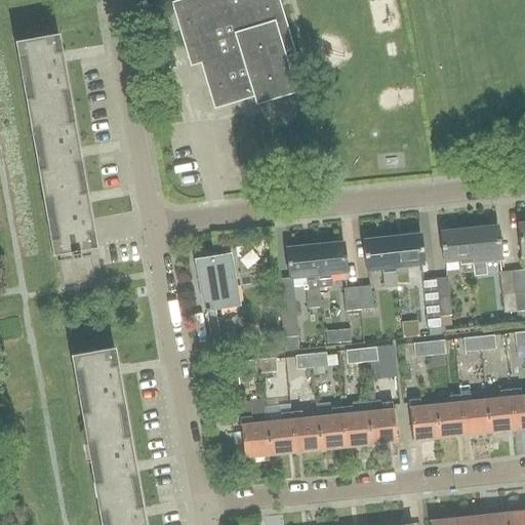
[(279,0),(178,0),(171,2),(186,49),(196,46),(214,110),(253,97),(256,105),(297,92),(286,57),(296,54),(279,0)]
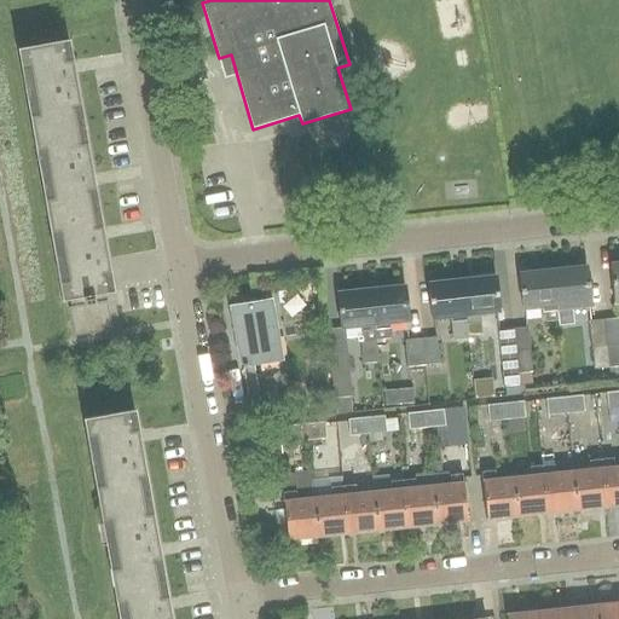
[(84,123),(76,84),(69,40),(18,48),(33,133),(84,123)]
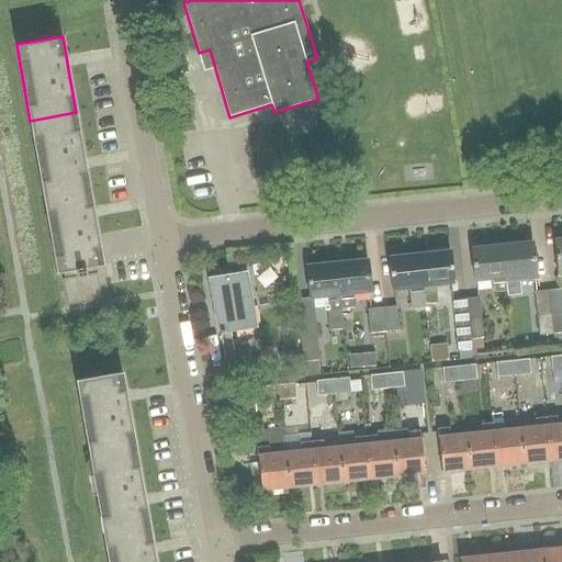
[(90,189),(76,112),(30,121),(43,197),(90,189)]
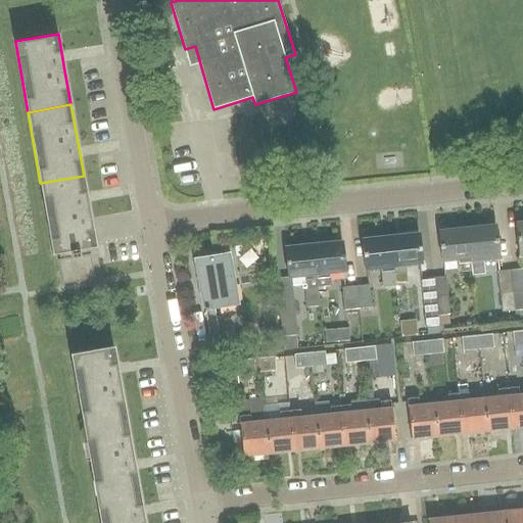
[(96,246),(84,176),(40,183),(53,253),(59,252),(69,251),(70,258),(80,256),(79,249),(95,246),(96,246)]
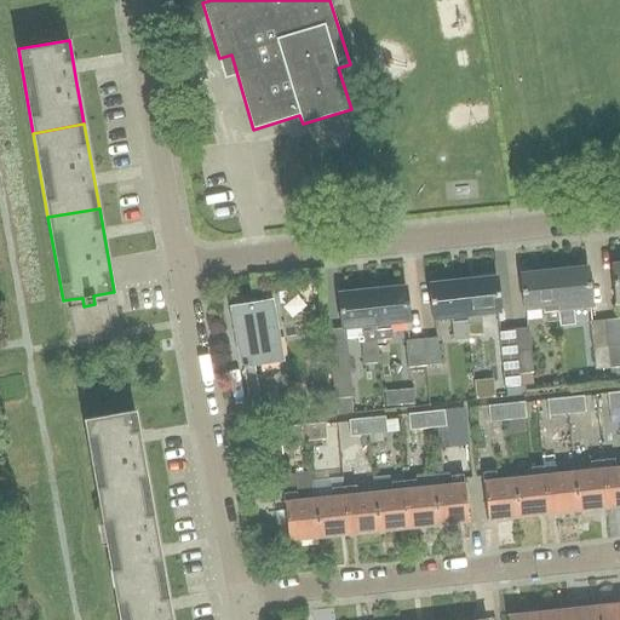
[(587,267),(554,270),(560,321),(561,322),(573,321),(572,309),(592,308),(587,267)]
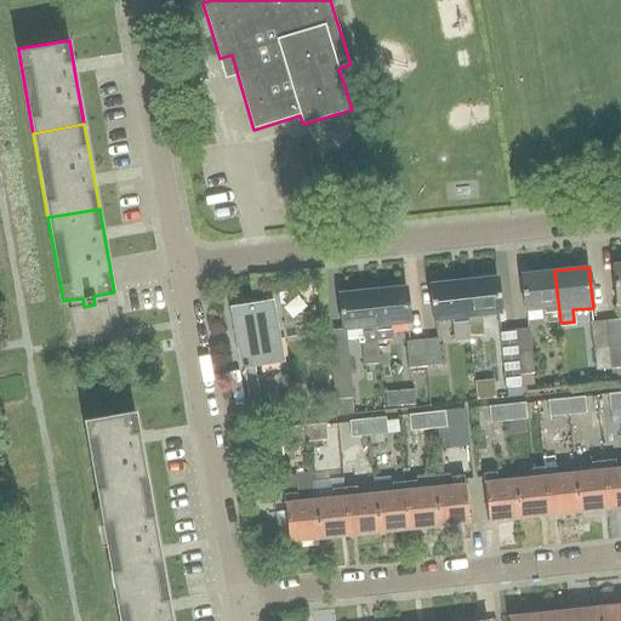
[(560,322),(554,271),(522,274),(525,309),(545,308),(545,313),(548,312),(548,323),(559,322),(560,322)]
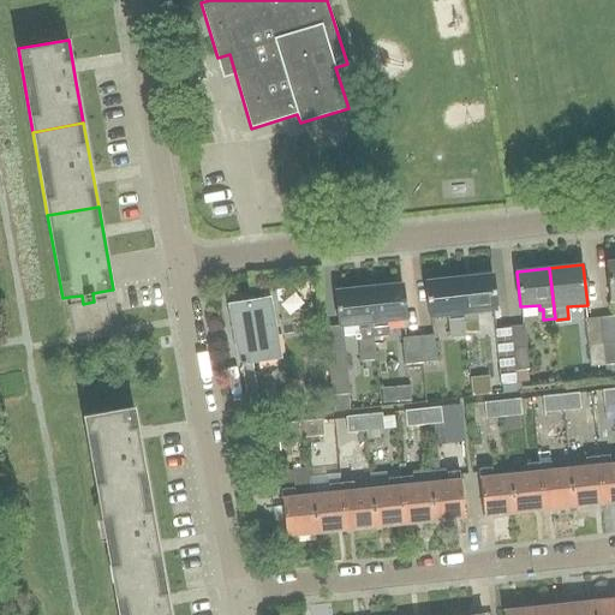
[(493,274),(459,278),(465,332),(478,330),(477,316),(477,311),(496,310),(493,274)]
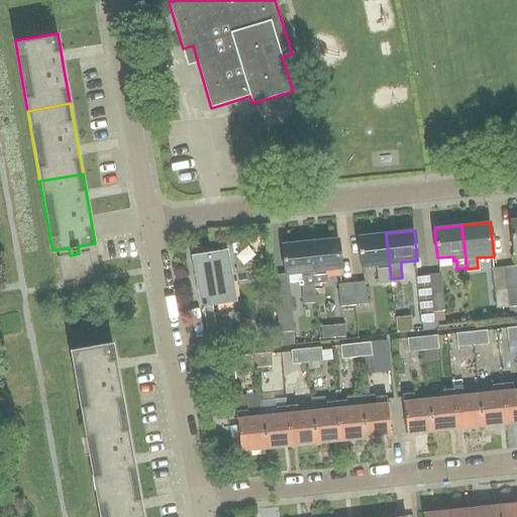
[(391,279),(386,233),(357,236),(360,266),(378,265),(379,284),(392,283),(391,279)]
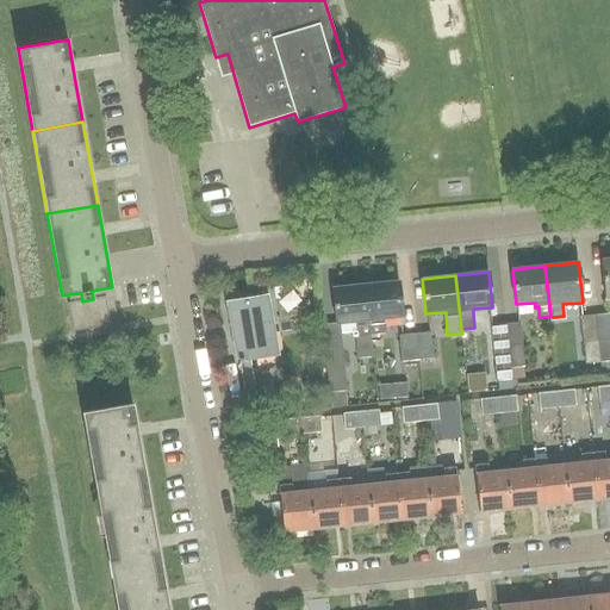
[(399,281),(366,285),(372,335),(385,334),(384,323),(384,318),(403,317),(399,281)]
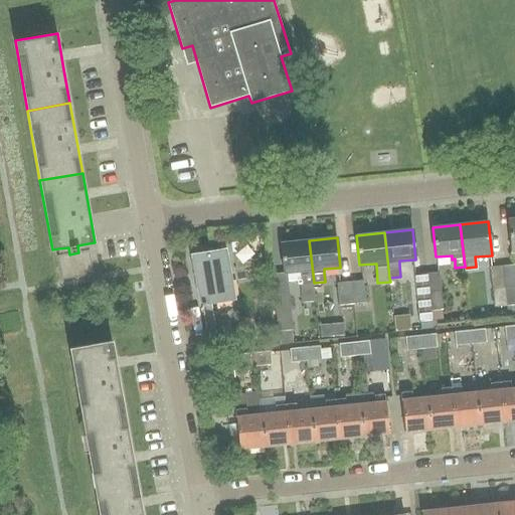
[(314,283),(309,240),(281,243),(284,273),(301,272),(301,276),(302,284),(314,283)]
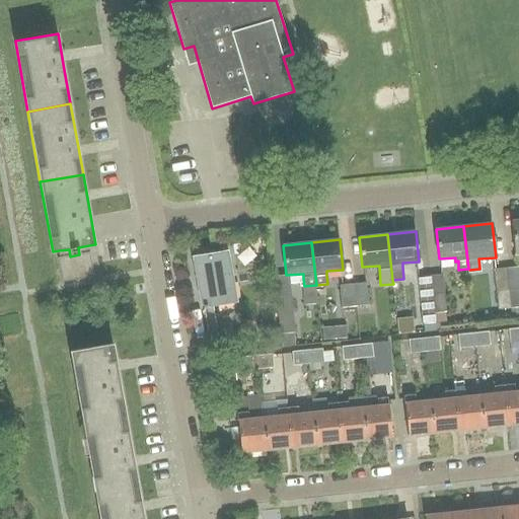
[(98,266),(94,244),(78,247),(79,254),(70,256),(69,249),(59,250),(60,257),(58,258),(62,282),(94,277),(92,267),(98,266)]
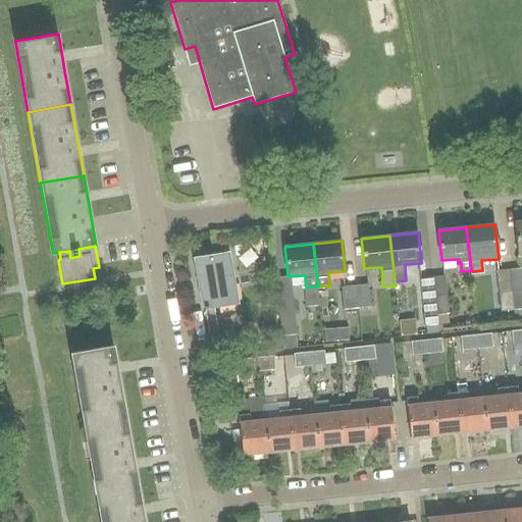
[(227,253),(196,258),(213,352),(239,348),(236,334),(219,337),(214,308),(237,304),(227,253)]
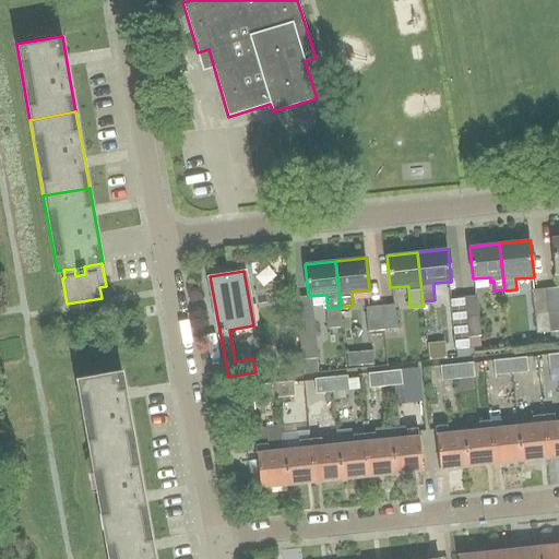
[(558,331),(558,292),(558,287),(546,288),(550,332),(558,331)]
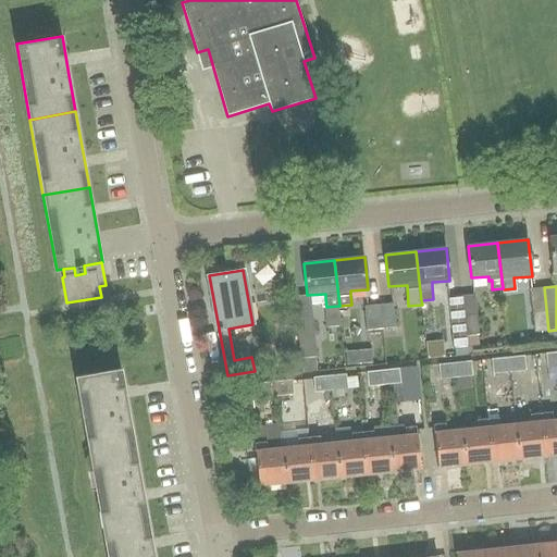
[(548,331),(544,287),(531,289),(536,345),(548,343),(547,331),(548,331)]
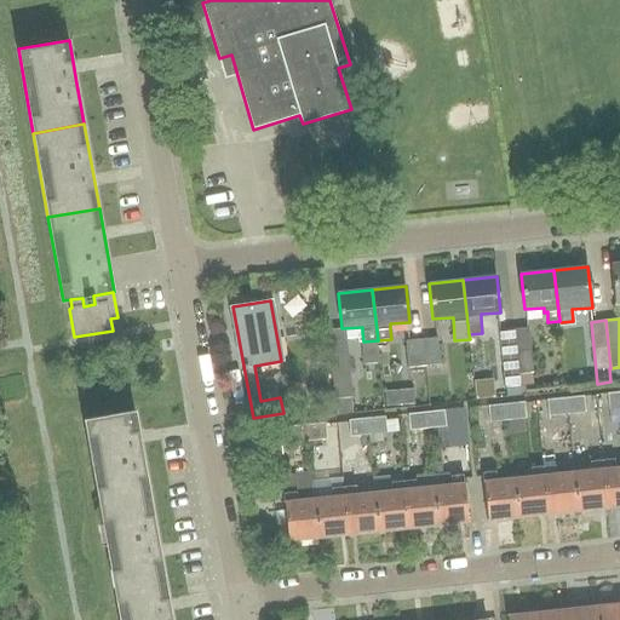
[(535,390),(529,327),(514,328),(520,385),(521,385),(521,389),(535,390)]
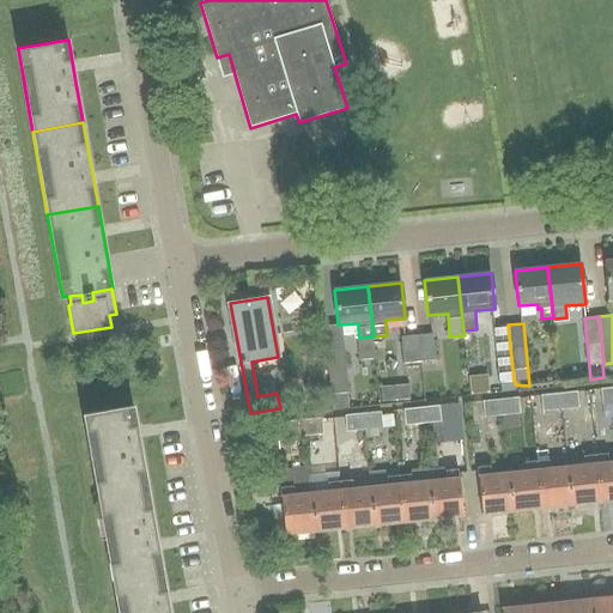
[(514,381),(508,325),(493,327),(499,382),(514,381)]
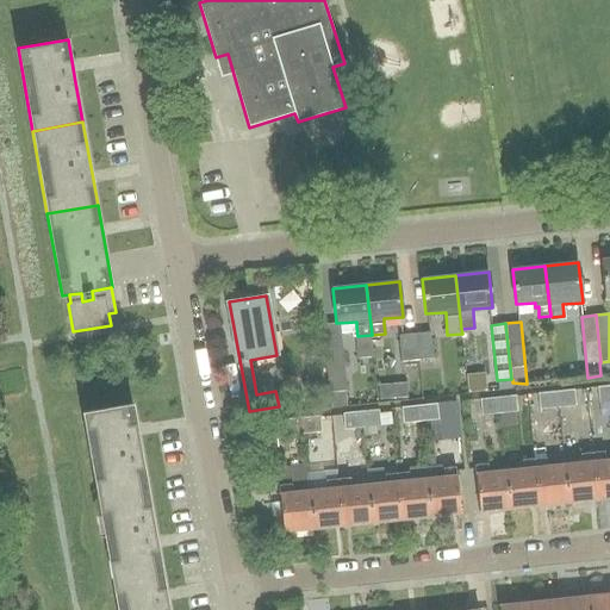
[(434,359),(431,332),(416,334),(419,360),(434,359)]
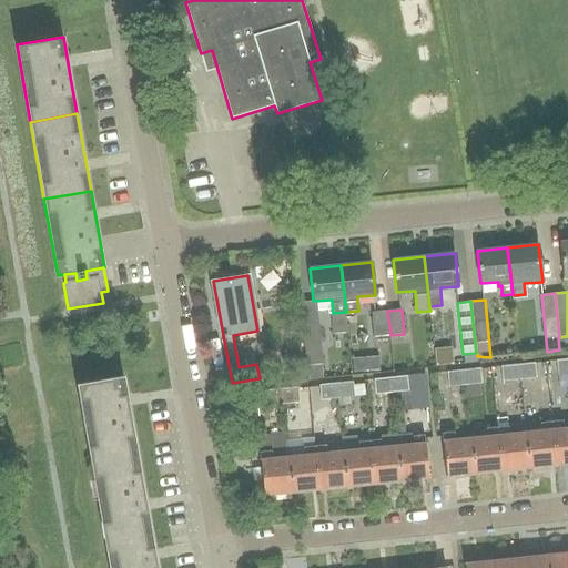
[(391,335),(387,311),(372,312),(375,336),(391,335)]
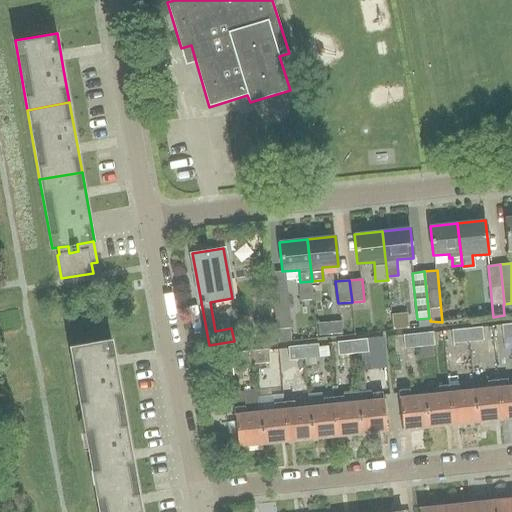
[(287,287),(272,289),(277,329),(291,328),(287,287)]
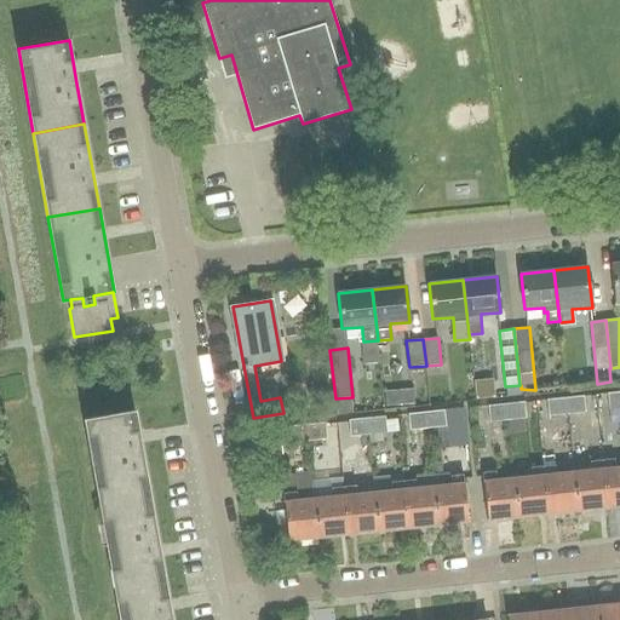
[(329,388),(328,371),(313,372),(315,389),(329,388)]
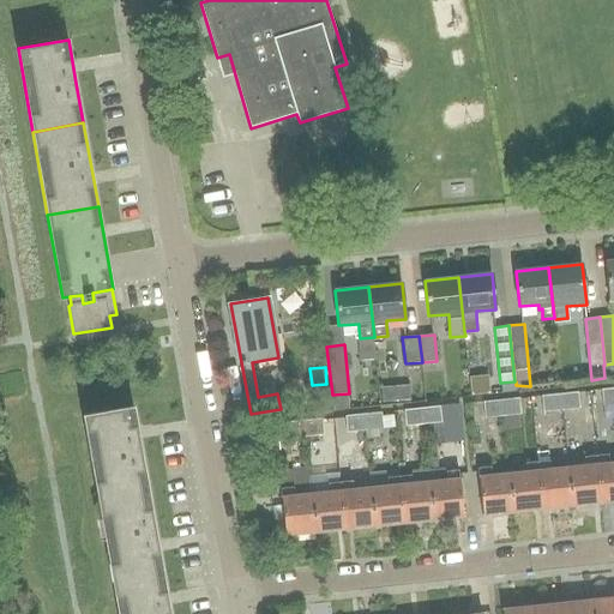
[(613,404),(613,387),(601,390),(603,405),(613,404)]
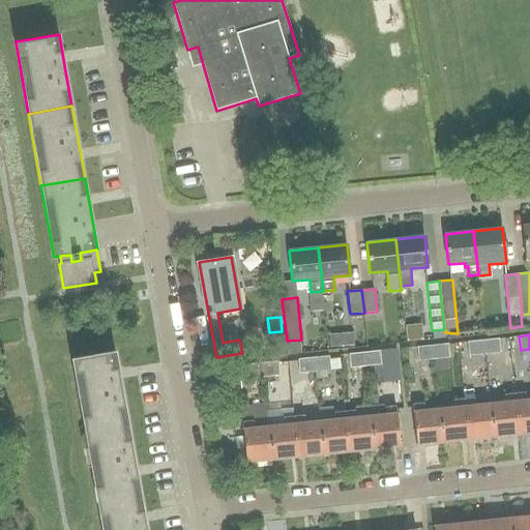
[(500,352),(499,337),(483,340),(484,354),(500,352)]
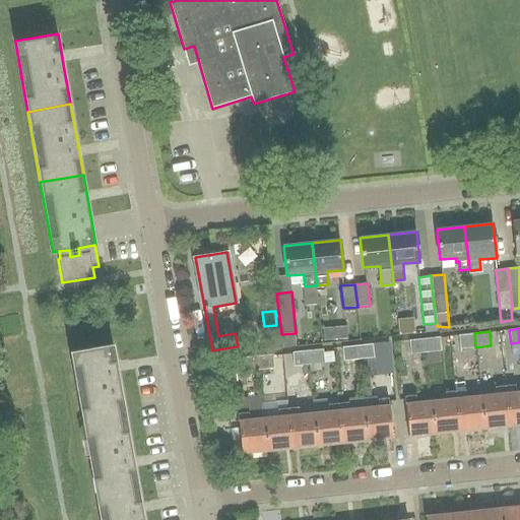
[(475,347),(474,333),(459,334),(460,349),(475,347)]
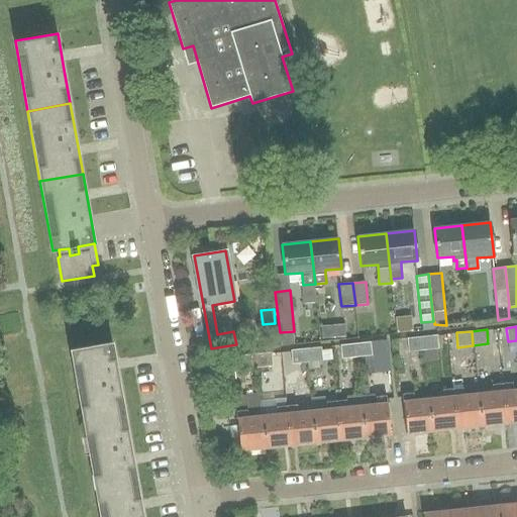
[(439,348),(437,334),(422,336),(423,350),(439,348)]
